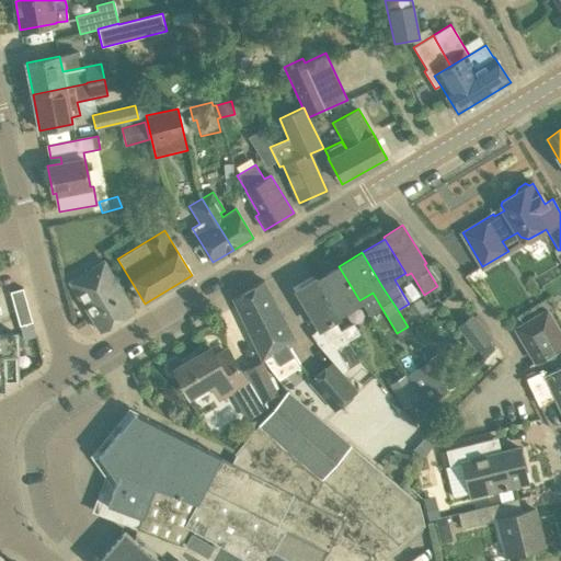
[(100,331),(134,310),(104,261),(70,282),(100,331)]
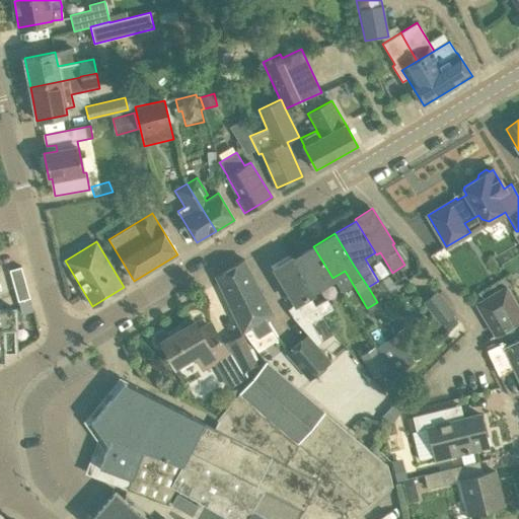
[(312,291),(332,278),(313,246),(293,258),(312,291)]
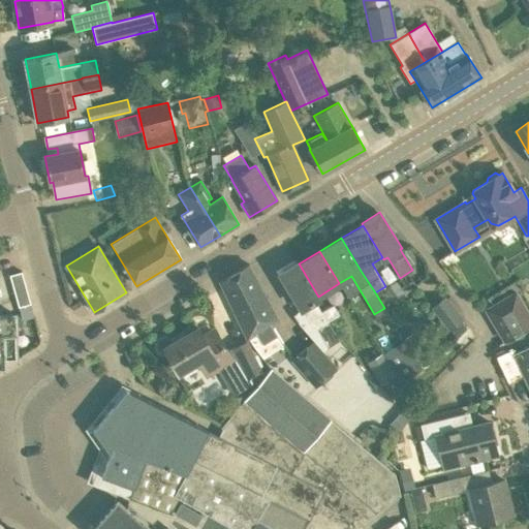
[(298,261),(279,273),(314,330),(316,329),(328,347),(339,340),(328,321),(321,311),(314,301),(319,299),(318,297),(299,263),(298,261)]
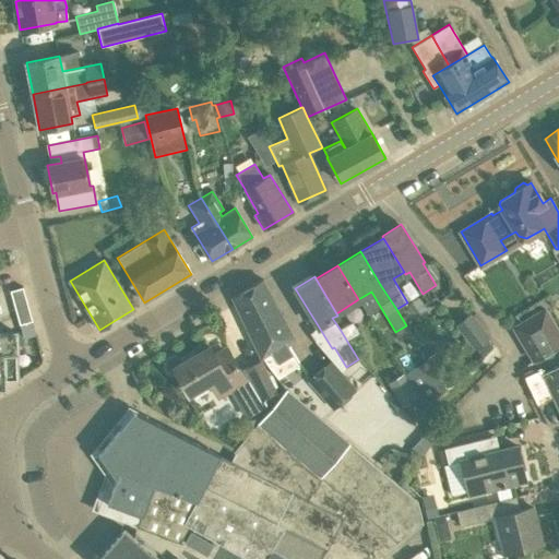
[(293,355),(285,342),(294,337),(262,280),(230,297),(262,356),(271,352),(277,364),(293,355)]
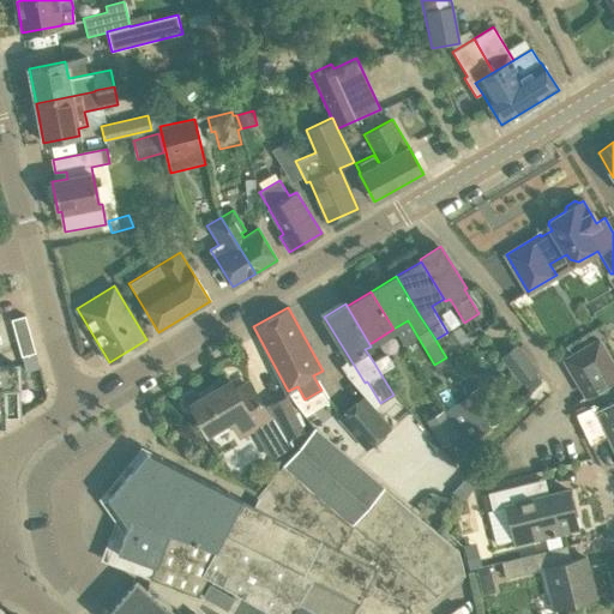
[(13,329),(28,324),(25,314),(22,315),(20,315),(11,319),(13,329)]
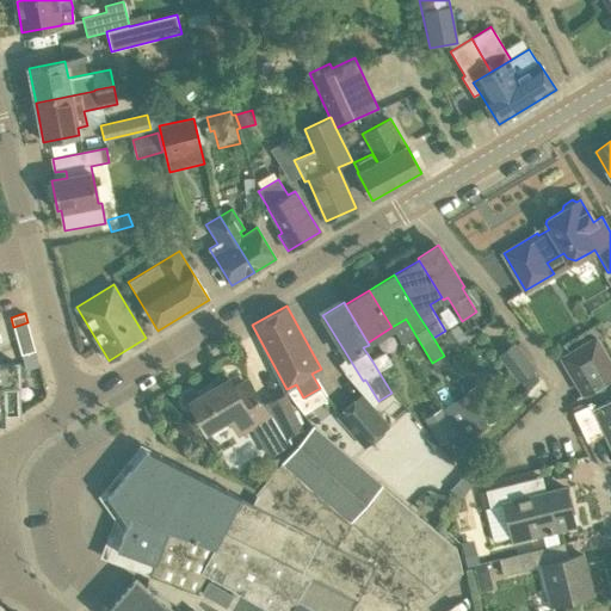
[(16,335),(30,332),(28,322),(13,327),(16,335)]
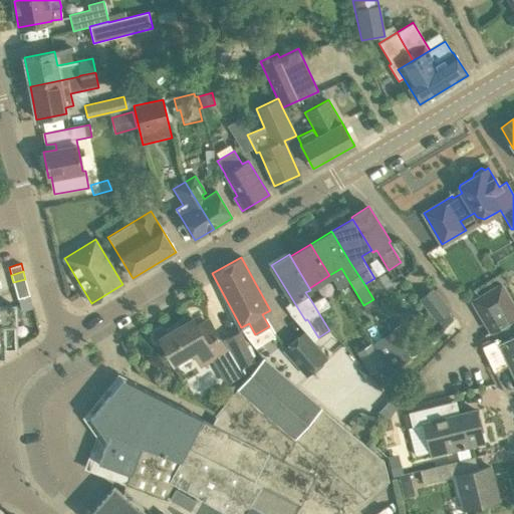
[(15,290),(27,287),(25,279),(13,282),(15,290)]
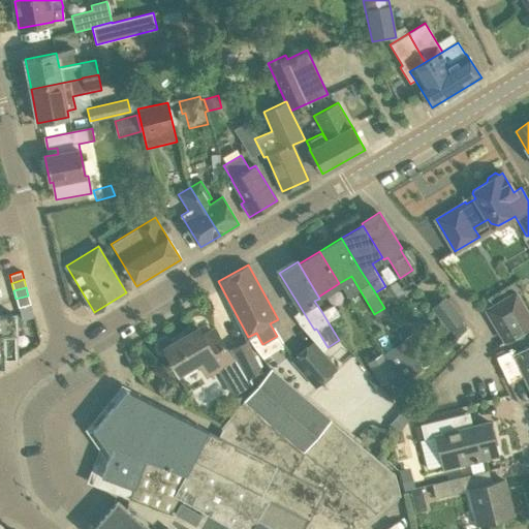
[(503,343),(528,328),(528,311),(516,290),(484,309),(503,343)]
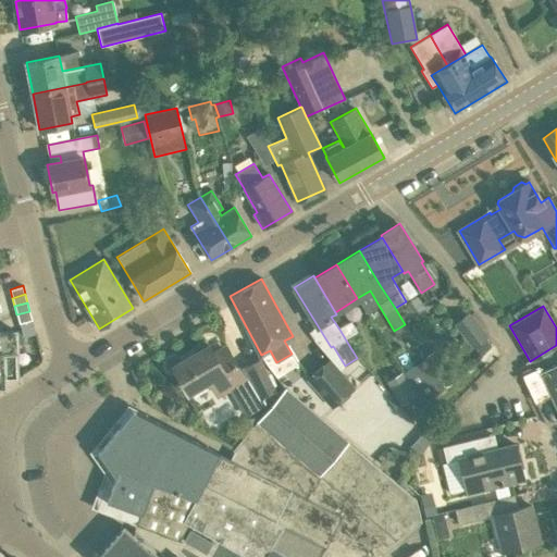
[(29,311),(16,314),(19,323),(20,323),(21,323),(32,320),(31,316),(29,311)]
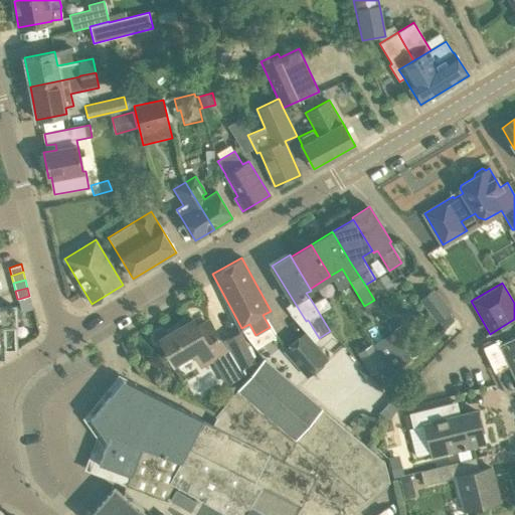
[(445,330),(451,325),(445,317),(452,312),(434,288),(419,299),(445,330)]
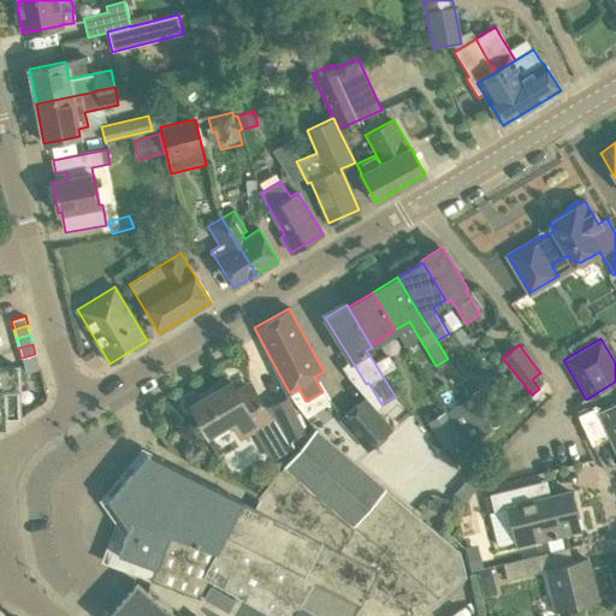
[(388,354),(374,362),(381,374),(395,366),(388,354)]
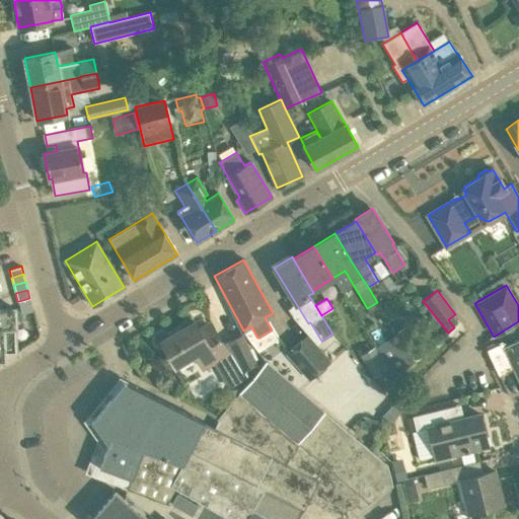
[(0,358),(3,358),(3,353),(15,352),(13,327),(14,327),(13,308),(0,308),(0,358)]
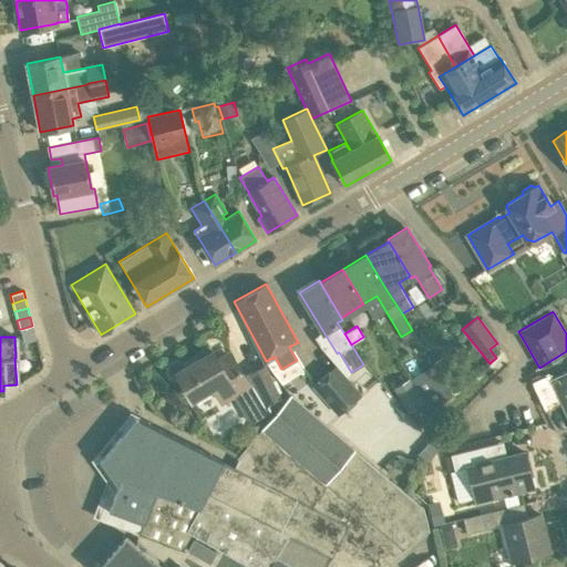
[(213,350),(176,372),(193,400),(213,388),(222,402),(245,389),(250,385),(244,374),(234,359),(223,367),(217,358),(213,350)]
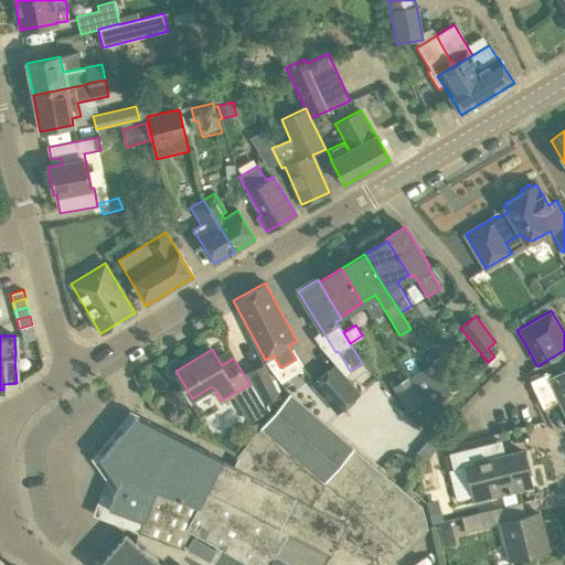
[(433,366),(449,395),(470,381),(459,364),(451,370),(446,362),(436,369),(434,365),(433,366)]
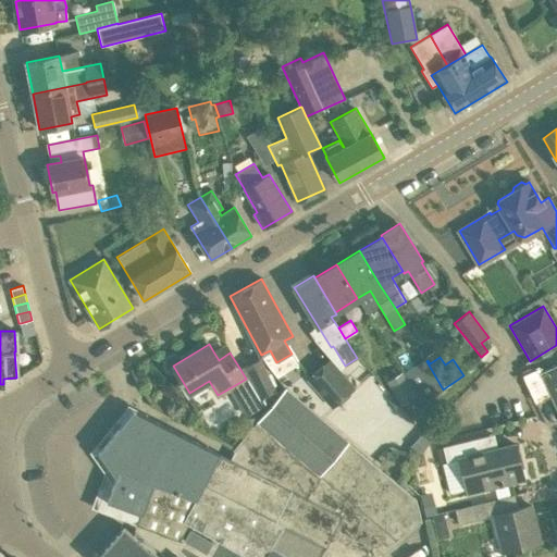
[(259,358),(245,366),(260,398),(275,391),(259,358)]
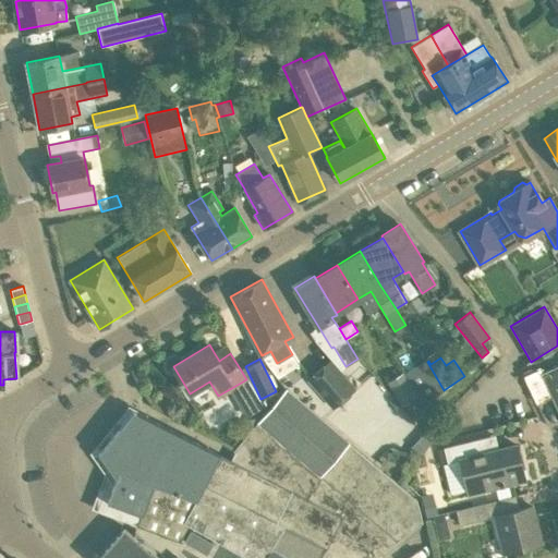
[(332,410),(356,388),(331,360),(306,380),(332,410)]
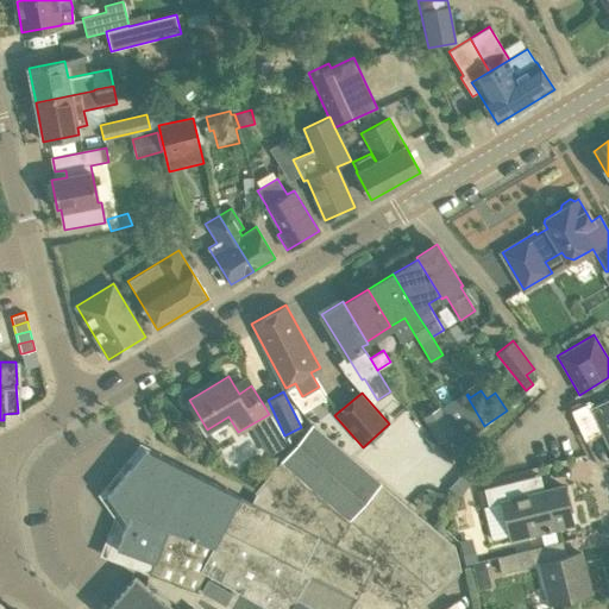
[(482,427),(484,426),(466,395),(456,402),(470,422),(475,419),(482,427)]
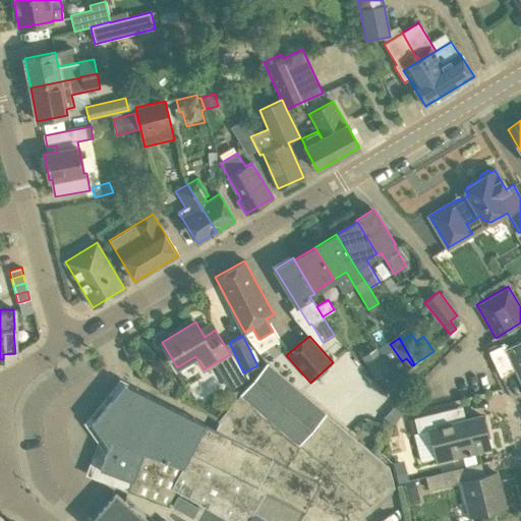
[(520,385),(520,341),(507,348),(506,344),(489,351),(499,370),(502,378),(515,371),(520,385)]
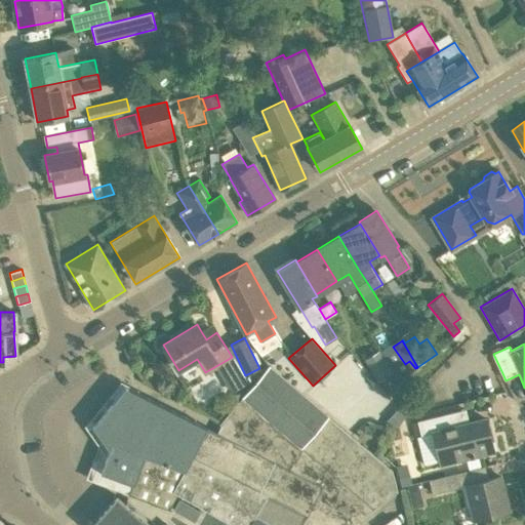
[(377,381),(393,372),(379,350),(364,359),(377,381)]
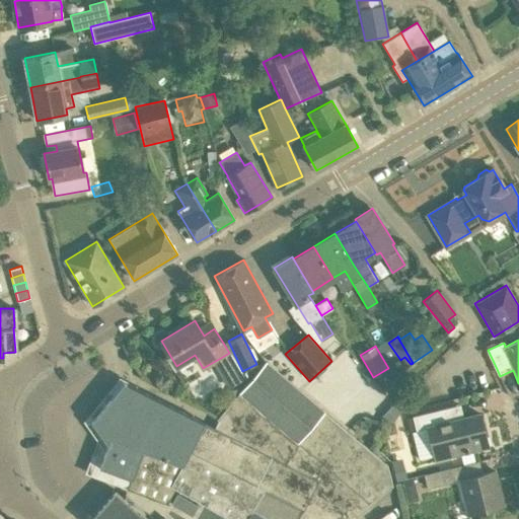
[(387,464),(266,362),(218,419),(219,420),(215,429),(119,377),(82,420),(96,440),(85,472),(129,490),(167,504),(175,489),(229,518),(348,518),(392,487),(387,464)]
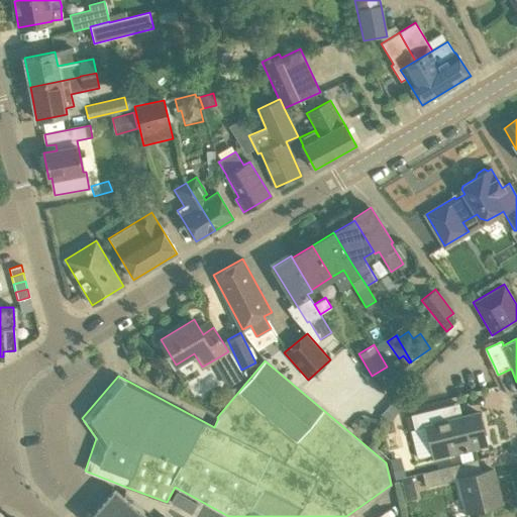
[(391,418),(401,409),(398,397),(382,413),(382,415),(391,418)]
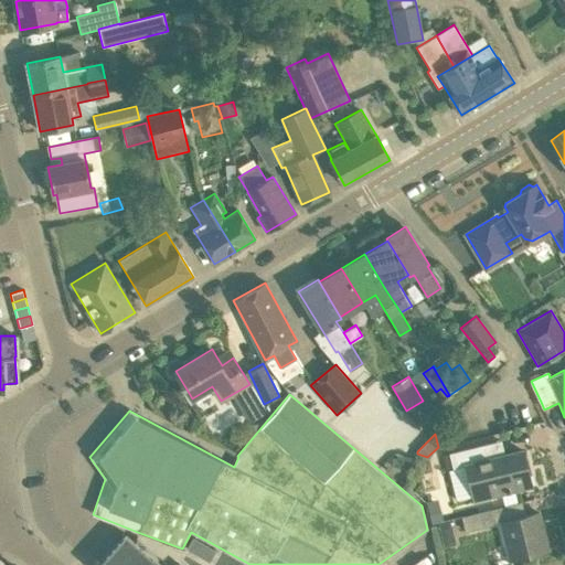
[(482,461),(479,446),(449,454),(452,469),(466,466),(475,499),(531,486),(523,451),(482,461)]
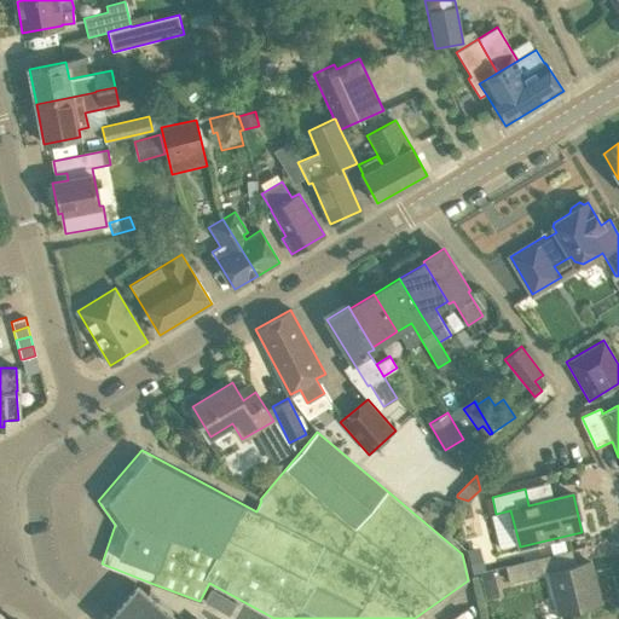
[(473,574),(486,571),(479,547),(467,549),(473,574)]
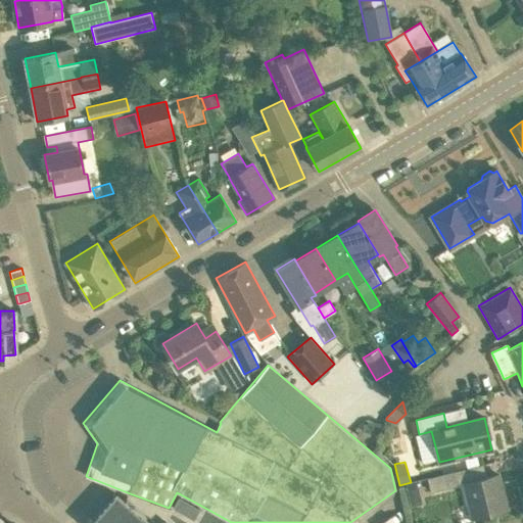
[(430,492),(459,485),(456,471),(427,478),(430,492)]
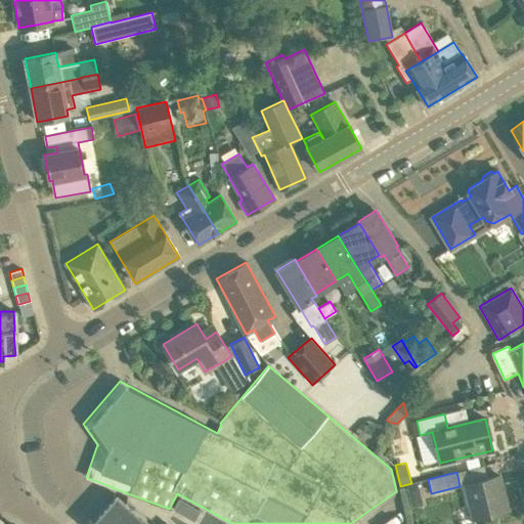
[(507,509),(499,476),(465,485),(470,505),(474,504),(477,516),(473,517),(473,518),(507,509)]
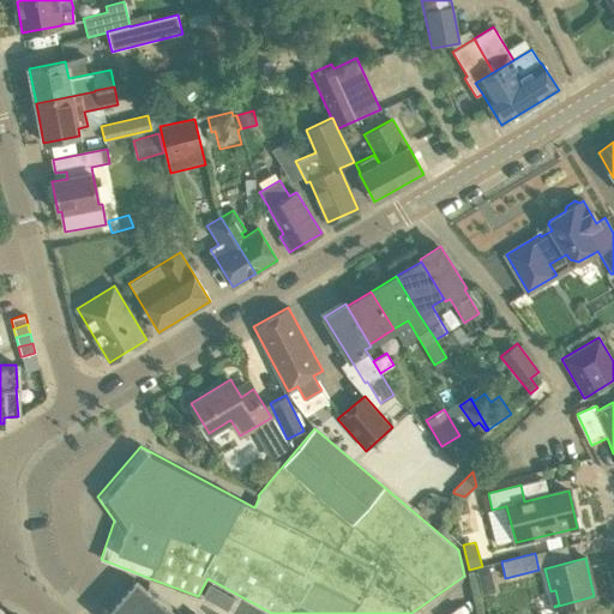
[(191,613),(173,613),(136,581),(112,607),(118,613),(116,613),(194,613),(193,613),(191,613)]
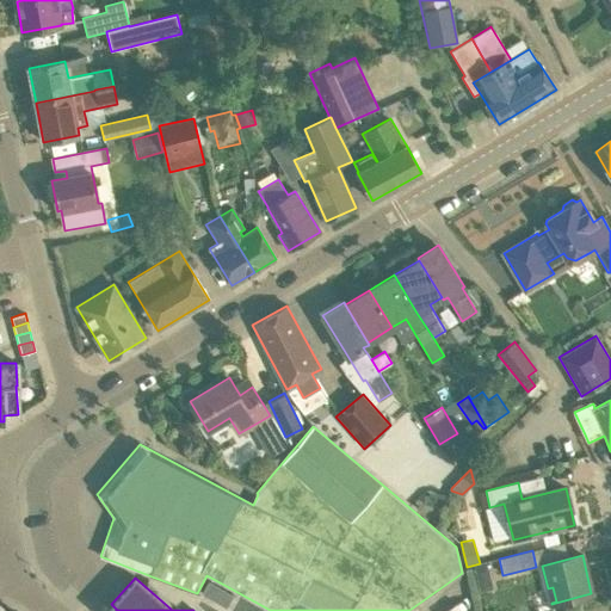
[(177,599),(190,610),(192,610),(199,603),(185,590),(177,599)]
